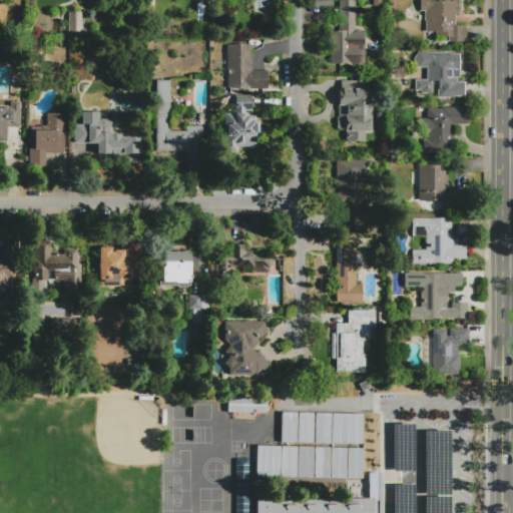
[(330,63),(330,30),(338,30),(337,0),(355,0),(356,30),(363,30),(363,47),(359,47),(359,48),(363,48),(364,63),(330,63)]
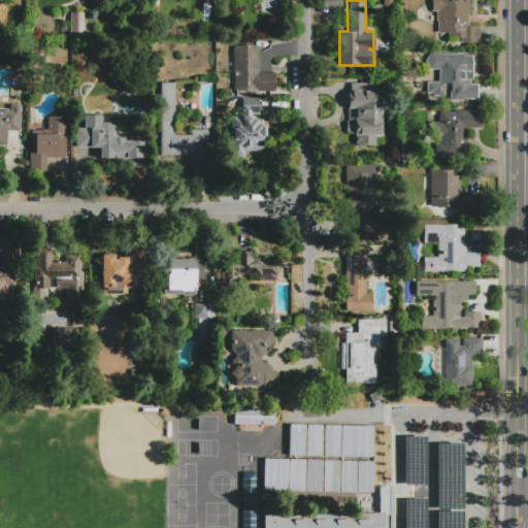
[(432,0),(472,0),(472,14),(468,14),(468,26),(480,26),(480,43),(462,43),(462,37),(449,37),(449,33),(447,33),(447,30),(438,30),(438,22),(436,22),(436,11),(432,11),(432,0)]
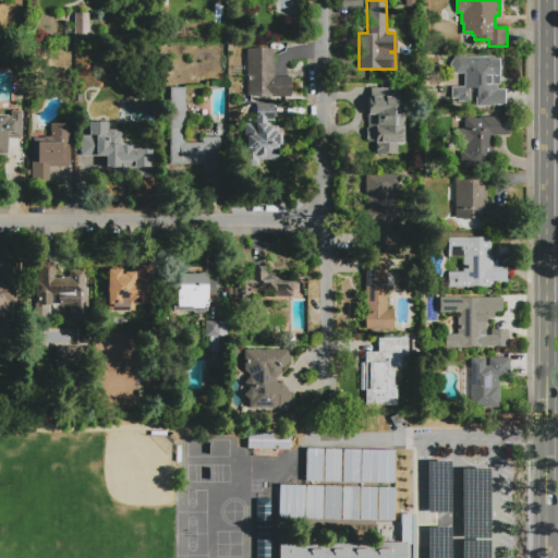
[(245,48),(273,48),(273,75),(291,75),(291,97),(273,97),(273,101),(246,101),(245,48)]
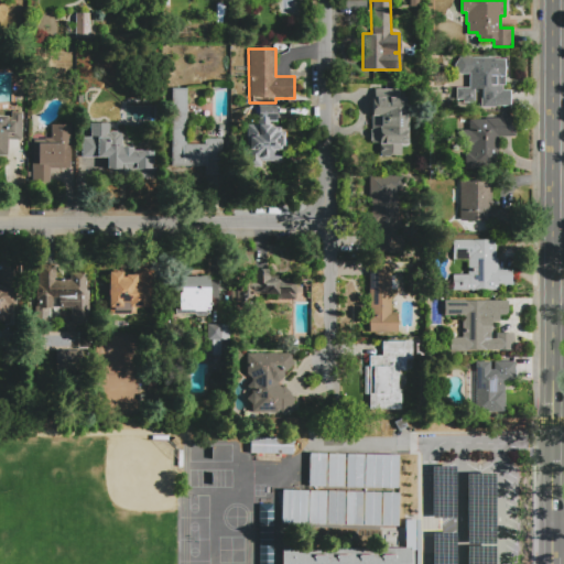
[(506,57),(506,88),(512,88),(512,107),(479,107),(479,88),(469,88),(469,74),(459,74),(459,69),(454,66),(459,56),(469,56),(469,57),(506,57)]
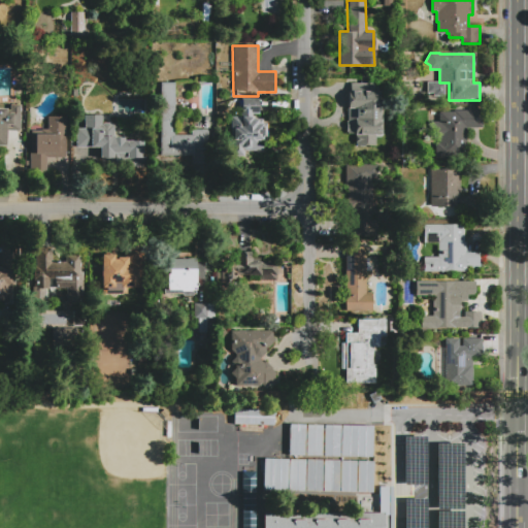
[(160,81),(174,81),(174,133),(190,133),(190,129),(207,129),(208,164),(191,164),(191,156),(161,156),(160,81)]
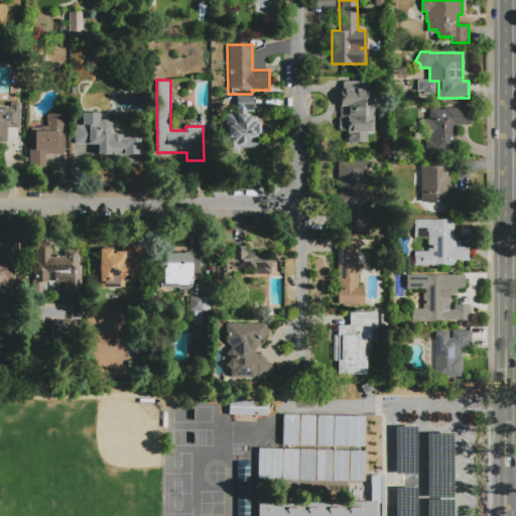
[(339,132),(338,108),(346,108),(346,93),(342,93),(342,80),(374,80),(374,94),(385,94),(385,113),(366,114),(366,132),(339,132)]
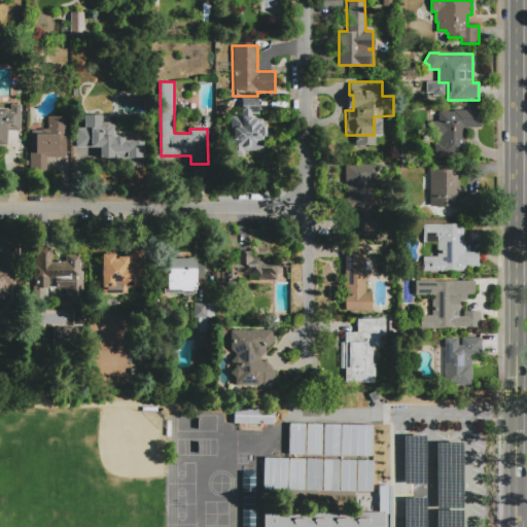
[(230,116),(240,116),(240,98),(258,98),(258,112),(251,112),(251,118),(261,118),(261,124),(267,124),(267,141),(261,141),(261,150),(244,151),(244,155),(231,155),(230,116)]
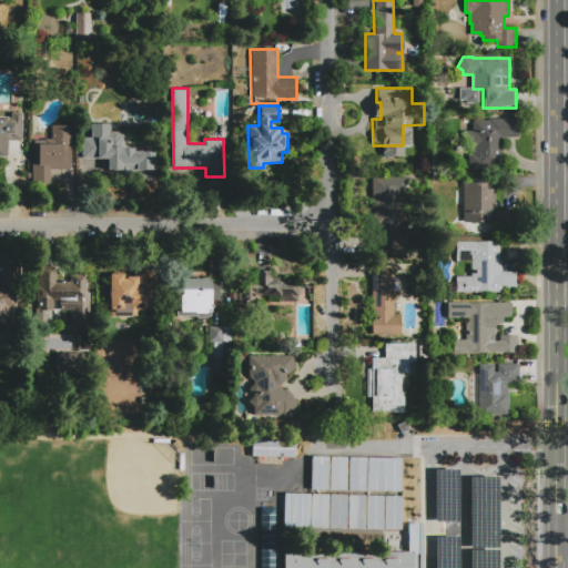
[(6,158),(0,158),(0,117),(11,117),(11,112),(21,112),(21,140),(11,141),(11,134),(6,134),(6,158)]
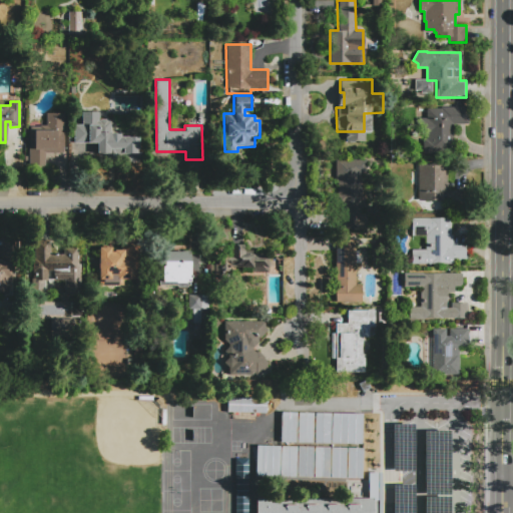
[(469,124),(453,124),(453,152),(423,152),(423,117),(428,117),(428,107),(469,107),(469,124)]
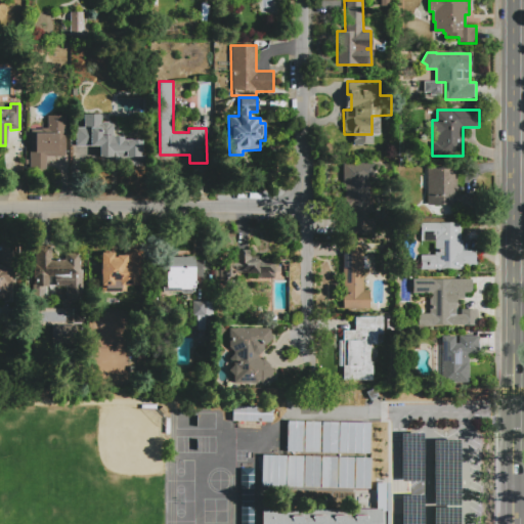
[(83,114),(101,115),(100,122),(113,122),(113,136),(123,136),(123,139),(142,139),(141,156),(144,156),(144,163),(141,163),(141,166),(128,166),(128,157),(125,157),(125,153),(112,151),(112,157),(98,157),(98,146),(75,145),(76,127),(83,127),(83,114)]
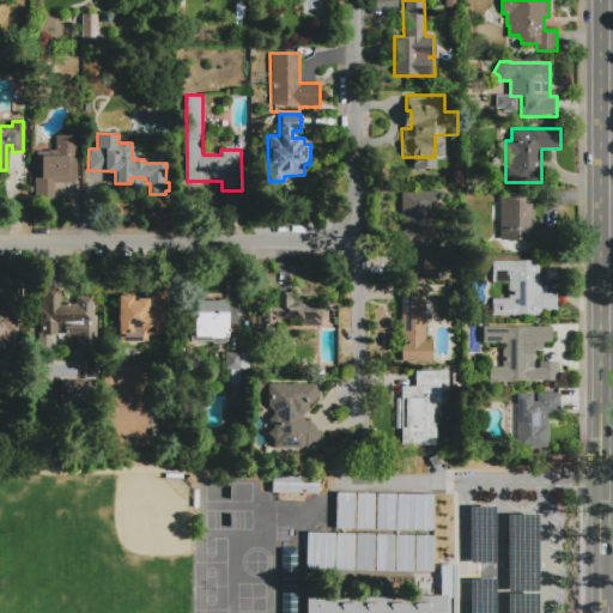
[(76,183),(54,182),(54,193),(40,193),(40,156),(47,156),(48,150),(54,150),(55,135),(77,135),(76,183)]
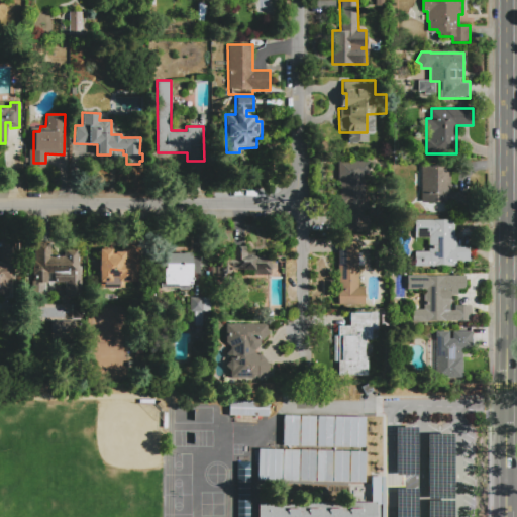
[(369,231),(337,232),(337,162),(370,161),(370,174),(364,174),(364,215),(369,215),(369,231)]
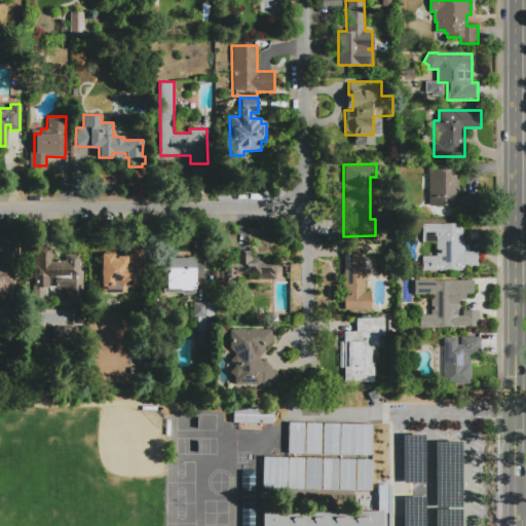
[(428,205),(428,165),(458,165),(458,195),(475,195),(475,205),(428,205)]
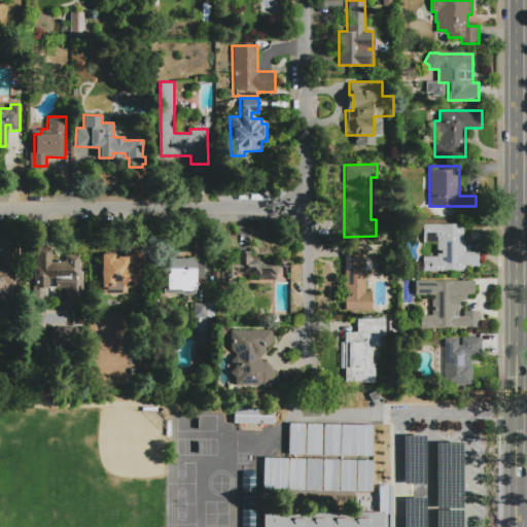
[(423,272),(423,256),(437,256),(437,242),(423,243),(423,224),(463,224),(463,241),(465,241),(465,250),(481,250),(481,267),(467,267),(467,272),(423,272)]
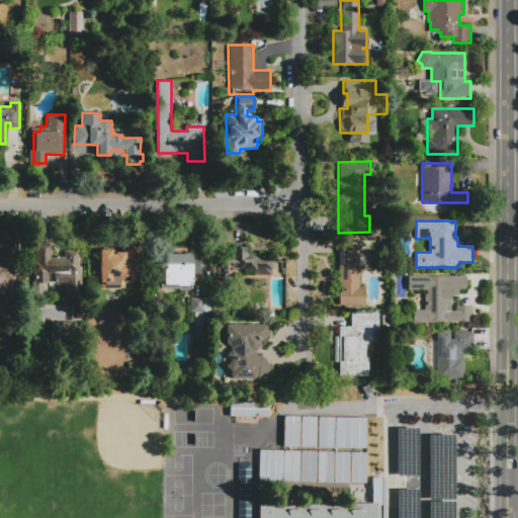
[(0,239),(18,239),(18,267),(13,267),(13,280),(6,280),(6,294),(0,294),(0,261),(2,261),(1,256),(0,256),(0,239)]
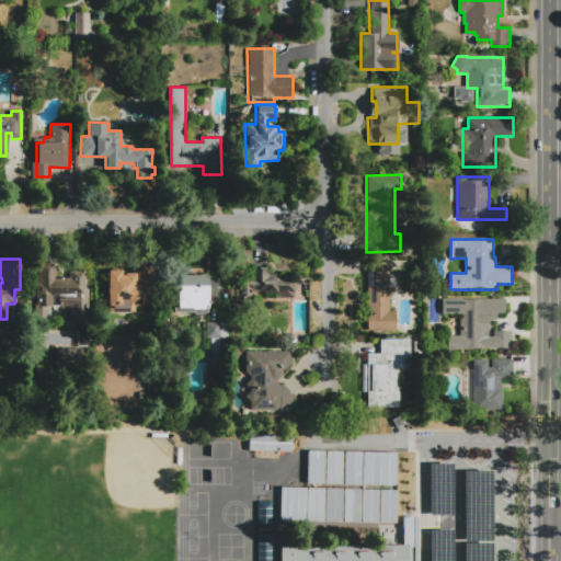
[(70,322),(70,307),(58,307),(58,296),(52,296),(52,307),(37,307),(37,298),(32,298),(32,271),(37,271),(37,262),(56,262),(56,277),(70,277),(70,271),(89,271),(89,322),(70,322)]
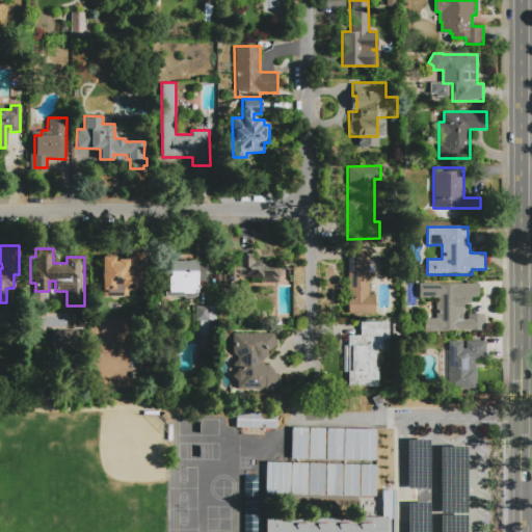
[(347,314),(347,248),(369,248),(369,295),(374,295),(374,314),(347,314)]
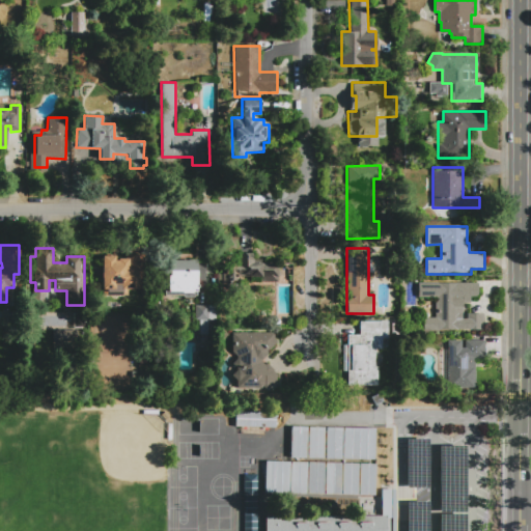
[(222,262),(235,263),(236,253),(253,253),(253,259),(261,259),(261,263),(278,263),(278,282),(240,281),(240,284),(222,284),(222,262)]
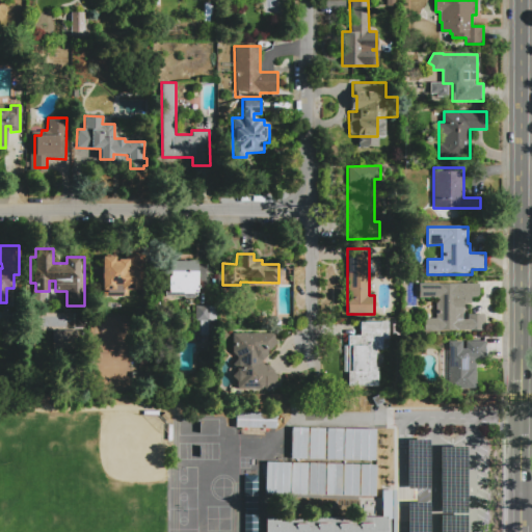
[(101,297),(102,257),(114,257),(114,261),(117,261),(117,259),(124,259),(124,255),(145,255),(145,291),(128,291),(128,297),(101,297)]
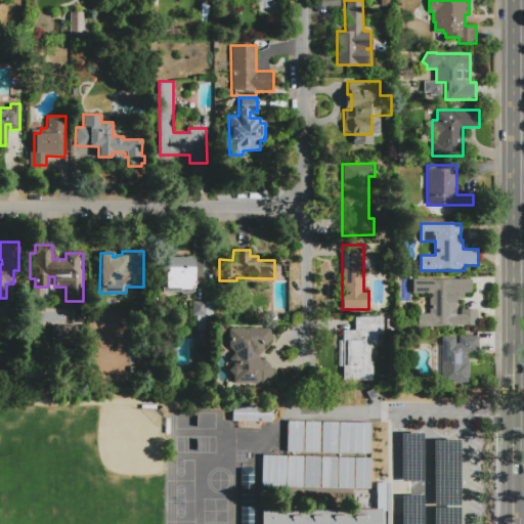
[(162,292),(162,280),(159,280),(159,272),(162,272),(163,256),(194,256),(194,292),(162,292)]
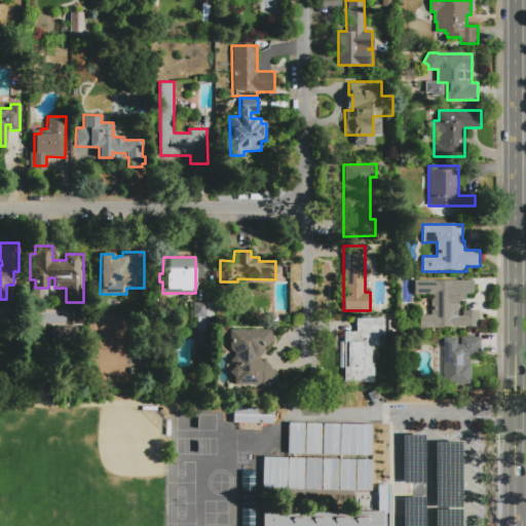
[(414,279),(474,279),(474,294),(466,294),(466,300),(458,300),(458,315),(461,315),(461,310),(479,310),(479,327),(420,328),(419,314),(429,314),(429,294),(414,294),(414,279)]
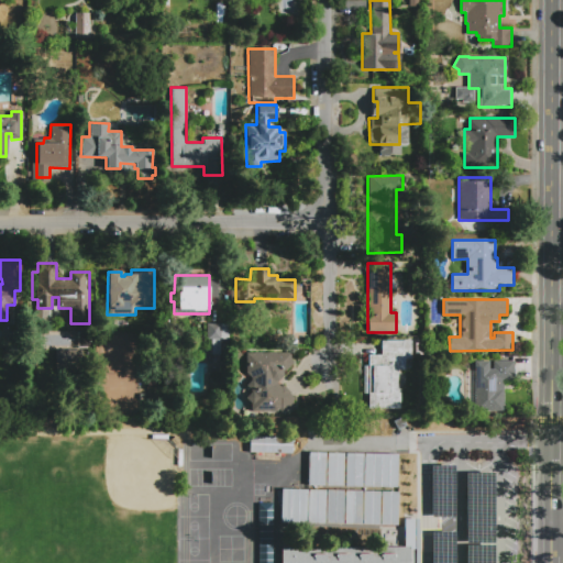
[(55,350),(72,350),(72,330),(87,331),(87,373),(55,372),(55,350)]
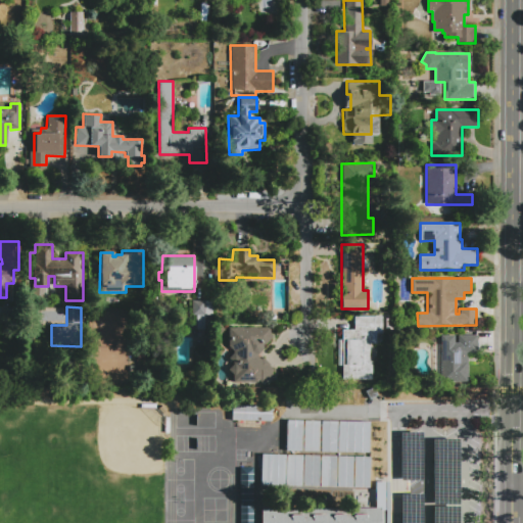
[(353,316),(383,316),(384,334),(379,334),(379,343),(370,343),(371,361),(373,361),(374,380),(342,380),(342,366),(338,366),(337,340),(342,340),(342,328),(353,328),(353,316)]
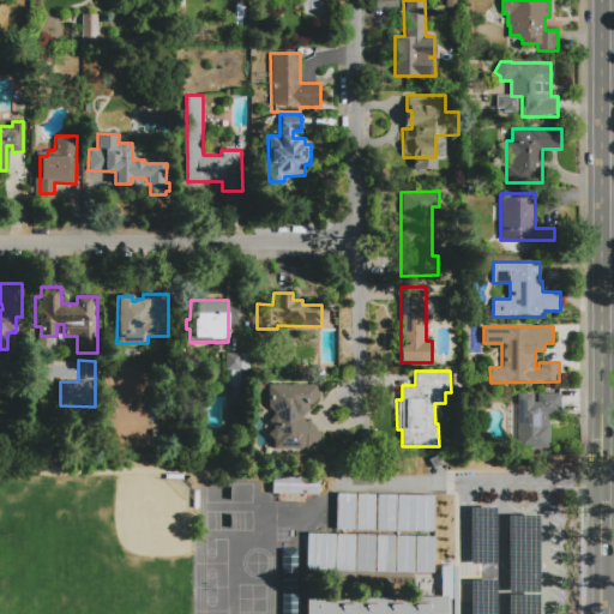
[(315,391),(320,395),(302,416),(302,419),(306,421),(307,419),(318,428),(315,431),(320,434),(318,438),(320,439),(306,456),(259,415),(269,405),(269,385),(315,385),(315,391)]
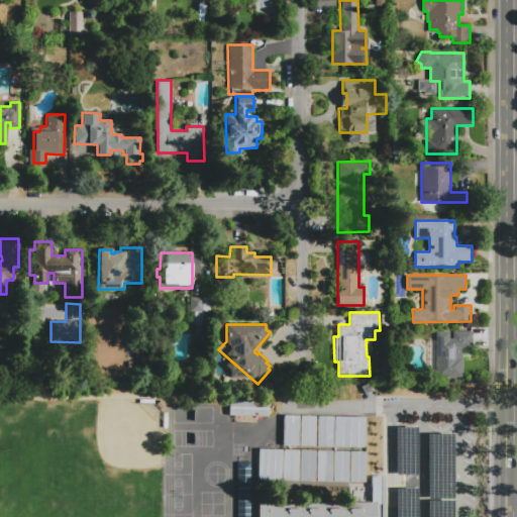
[(435,332),(449,331),(449,338),(452,338),(452,331),(472,331),(472,349),(462,349),(462,378),(436,378),(435,332)]
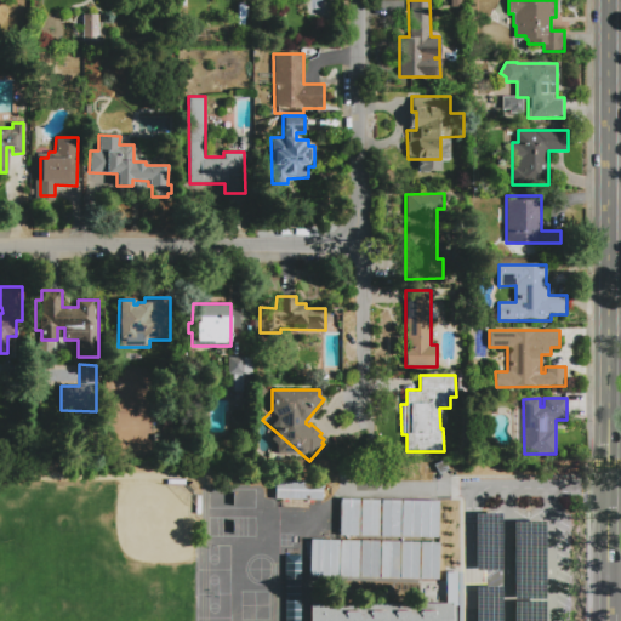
[(274,499),(275,480),(323,482),(322,501),(274,499)]
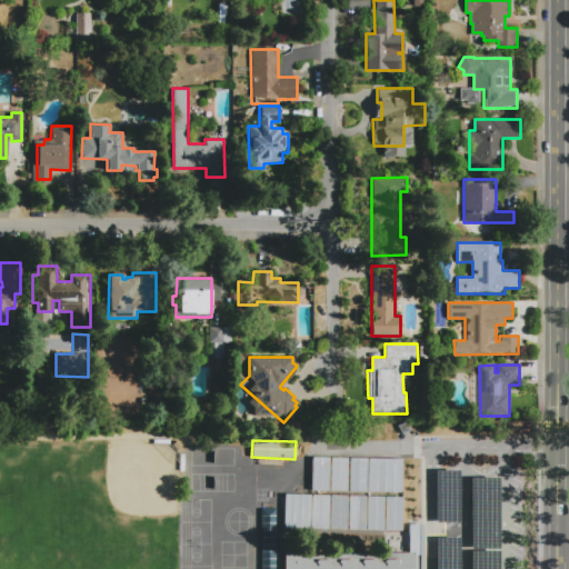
[(328,490),(329,457),(312,456),(311,490),(328,490)]
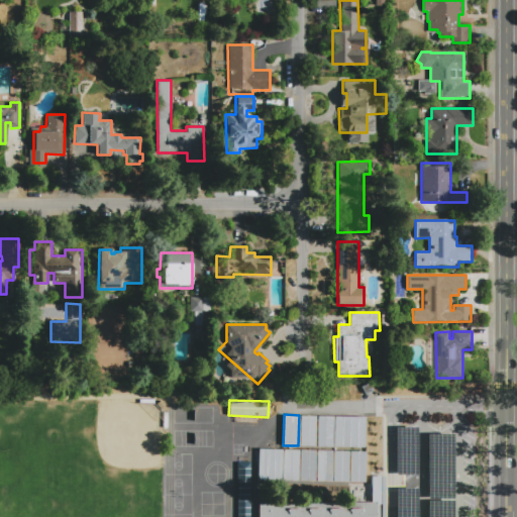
[(317,415),(315,446),(299,445),(301,415),(317,415)]
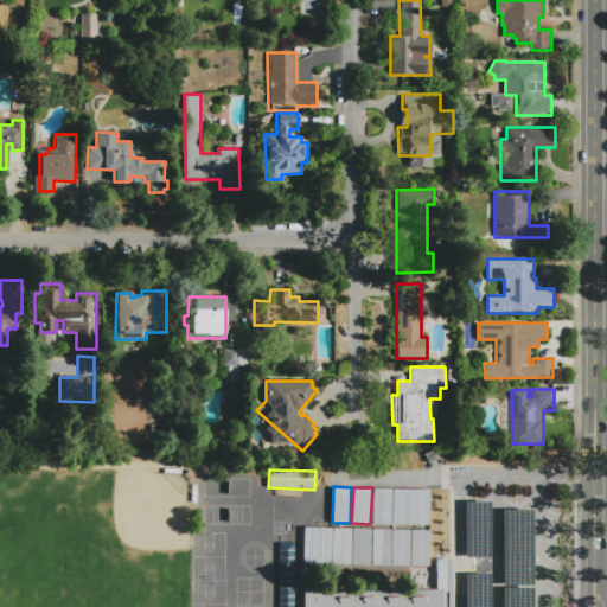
[(390,525),(391,489),(372,487),(371,524),(390,525)]
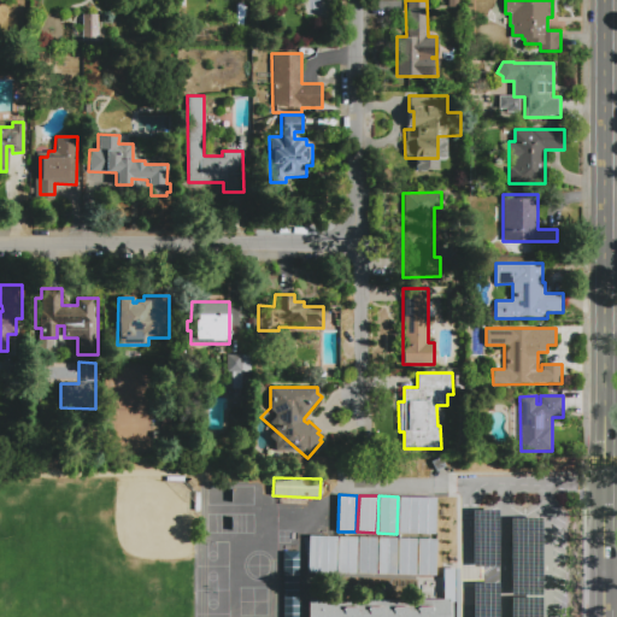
[(398,534),(399,497),(436,498),(434,535),(398,534)]
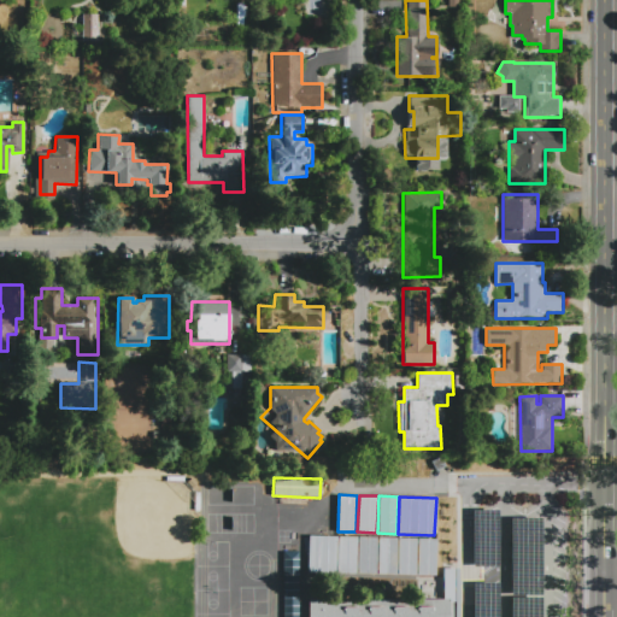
[(335,573),(338,535),(309,534),(307,571),(335,573)]
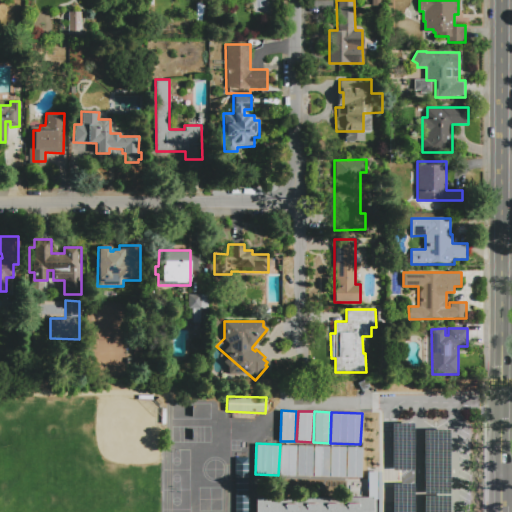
[(296,444),(295,476),(280,475),(281,444),(296,444)]
